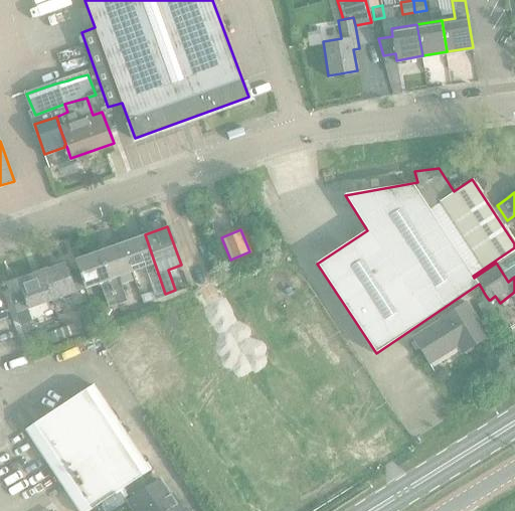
[(145,234),(122,242),(132,271),(145,266),(153,288),(156,297),(165,294),(145,234)]
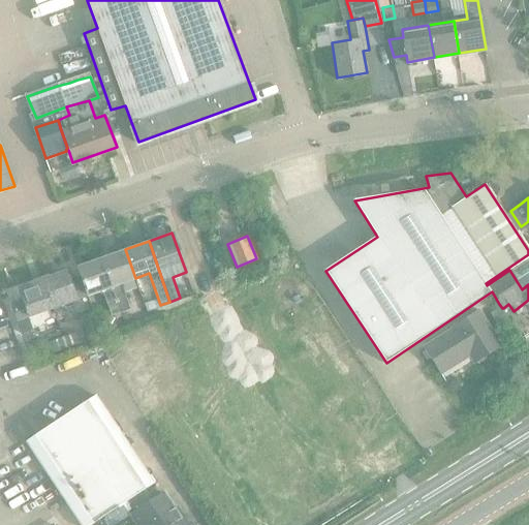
[(125,249),(101,257),(120,309),(123,317),(129,315),(126,307),(129,306),(121,283),(135,278),(125,249)]
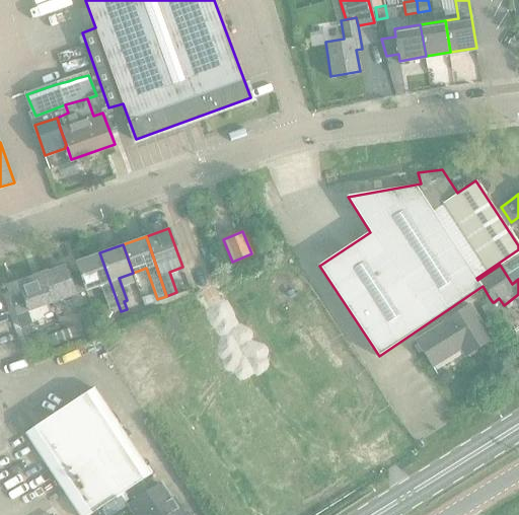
[(108,307),(118,303),(99,252),(76,261),(81,274),(86,289),(100,284),(108,307)]
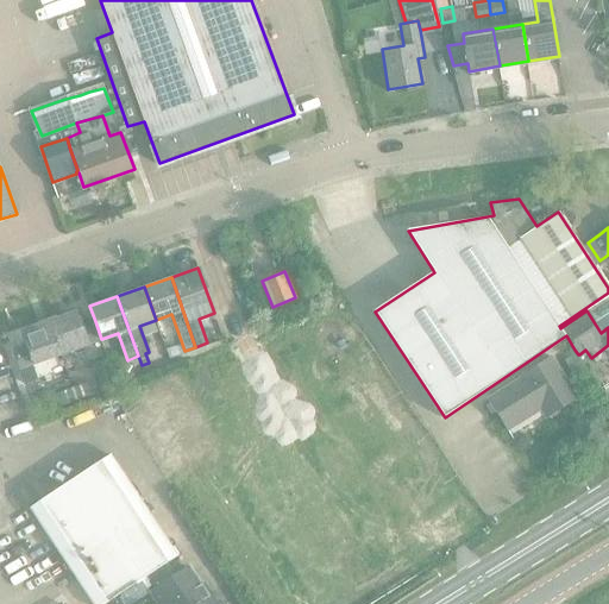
[(76,310),(49,320),(61,353),(101,339),(95,321),(82,326),(76,310)]
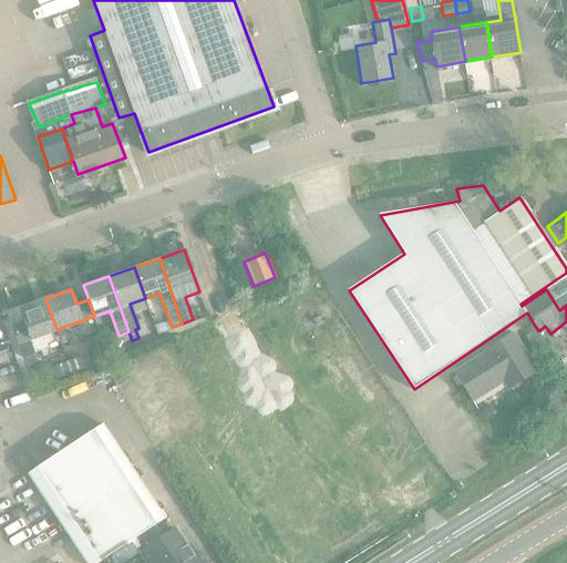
[(19,343),(57,329),(45,298),(20,307),(26,321),(13,326),(19,343)]
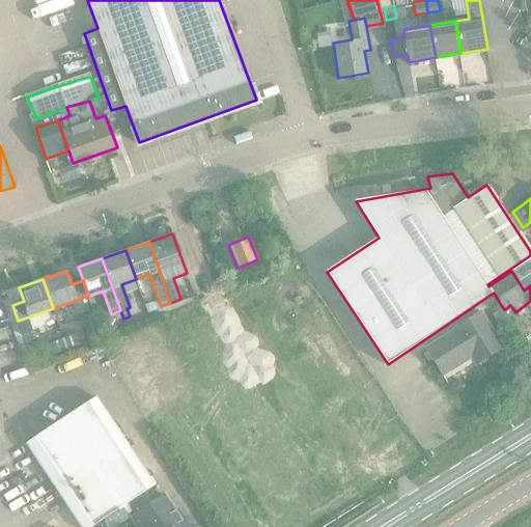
[(158,297),(144,302),(147,310),(161,306),(158,297)]
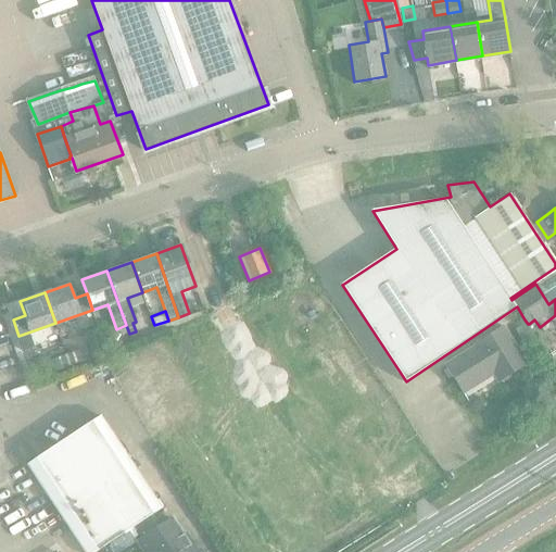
[(539,339),(529,324),(528,324),(525,320),(516,325),(529,346),(539,339)]
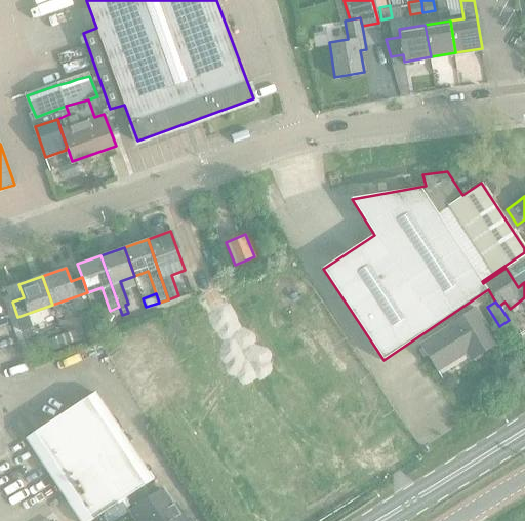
[(471,359),(497,342),(475,307),(454,320),(454,321),(421,343),(439,370),(467,352),(471,359)]
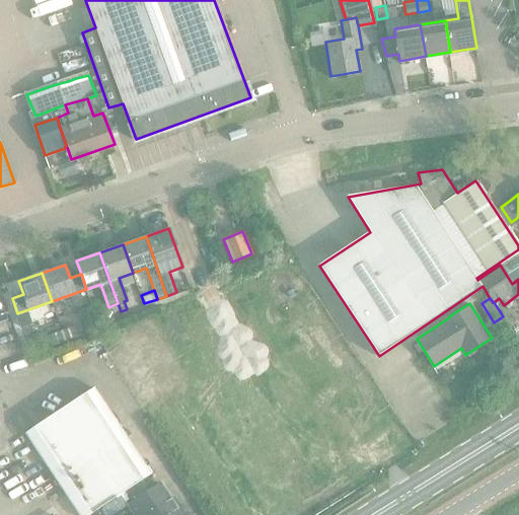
[(91,312),(79,317),(84,330),(96,326),(91,312)]
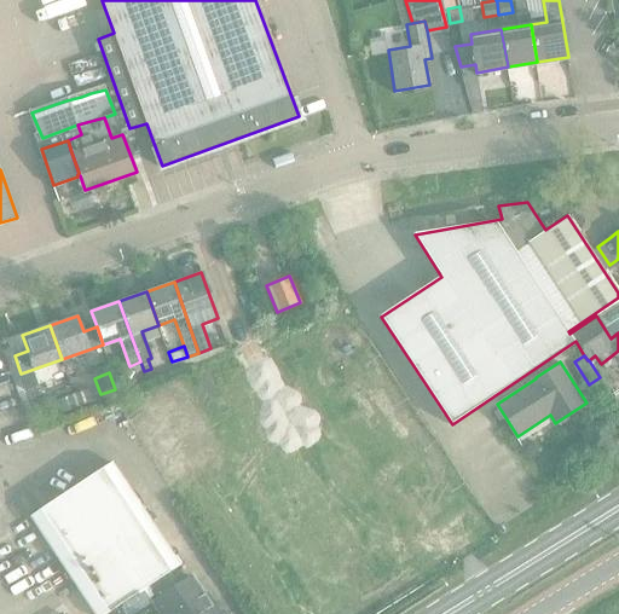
[(299,375),(272,392),(295,429),(322,412),(299,375)]
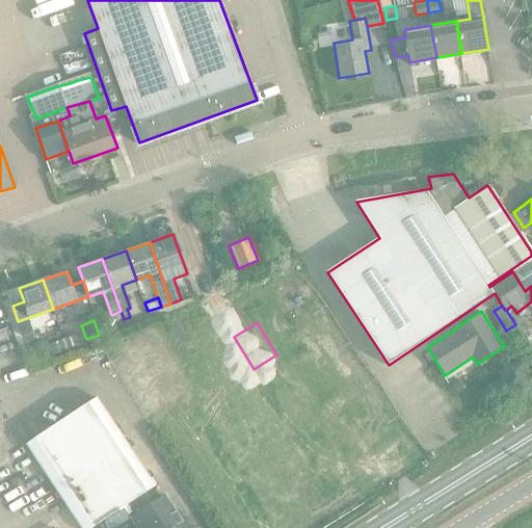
[(78,333),(63,338),(68,347),(81,343),(78,333)]
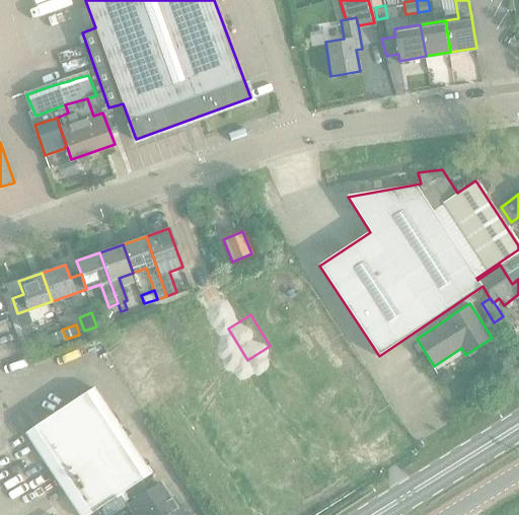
[(228,328),(206,343),(225,373),(247,360),(228,328)]
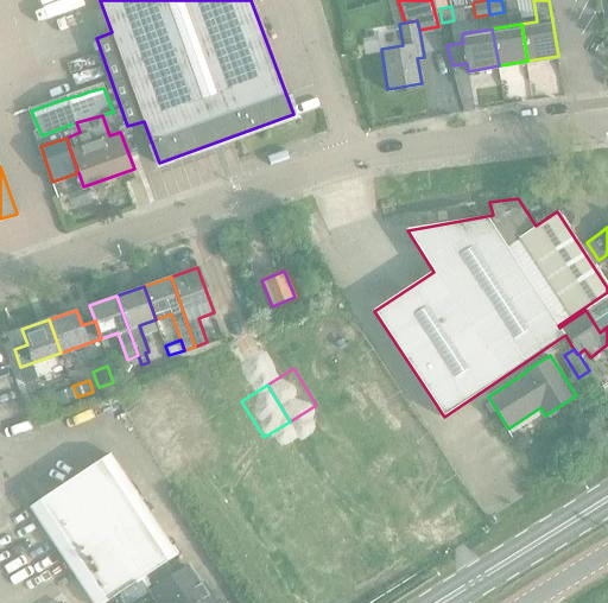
[(59,404),(77,397),(73,386),(56,392),(59,404)]
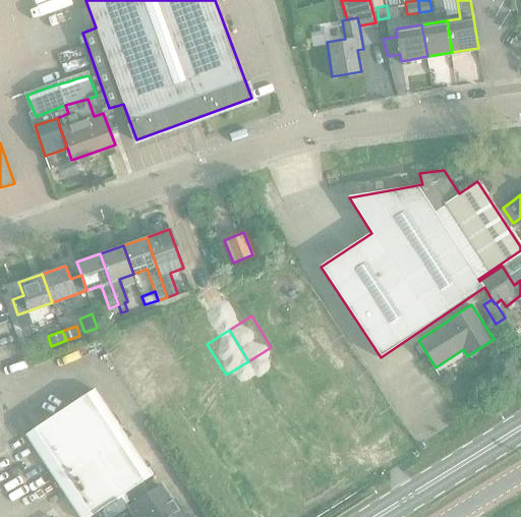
[(207,344),(184,357),(204,389),(226,375),(207,344)]
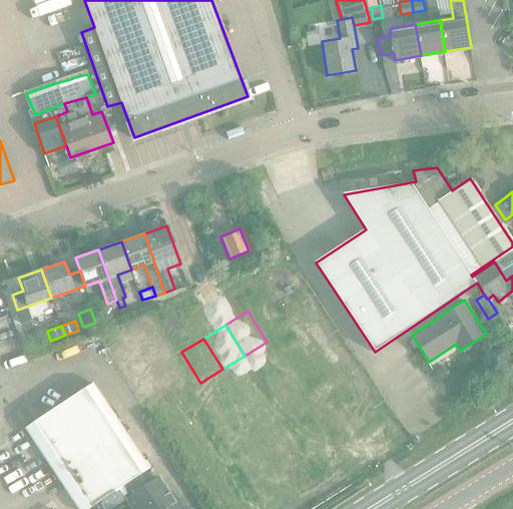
[(25,426),(65,486),(80,508),(84,508),(149,466),(93,381),(25,426)]
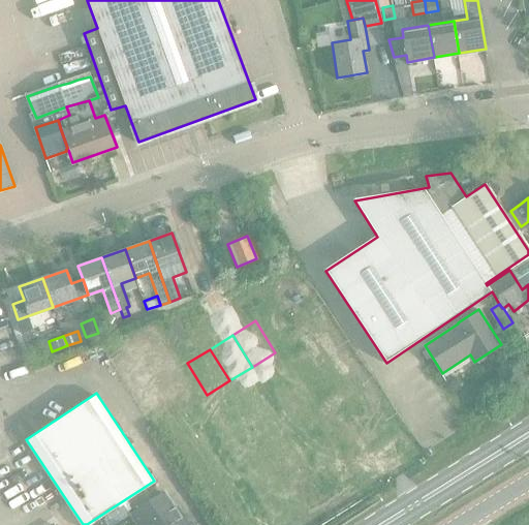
[(163,489),(131,511),(141,524),(189,524),(182,513),(180,514),(172,501),(163,489)]
